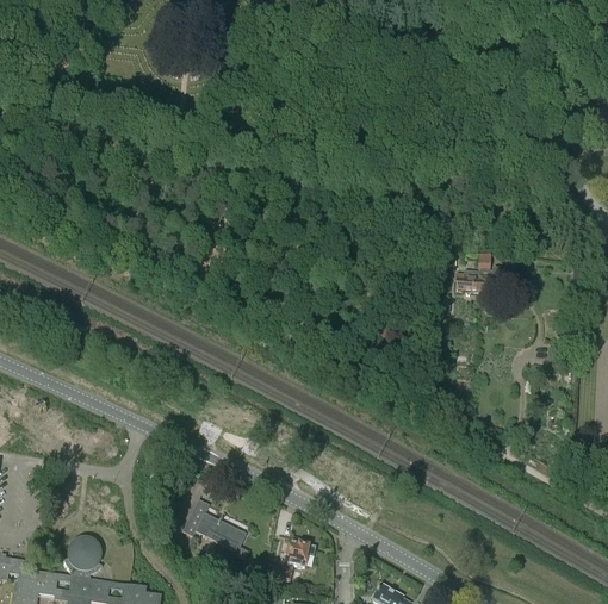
[(583,263),(575,263),(572,291),(582,291),(583,263)]
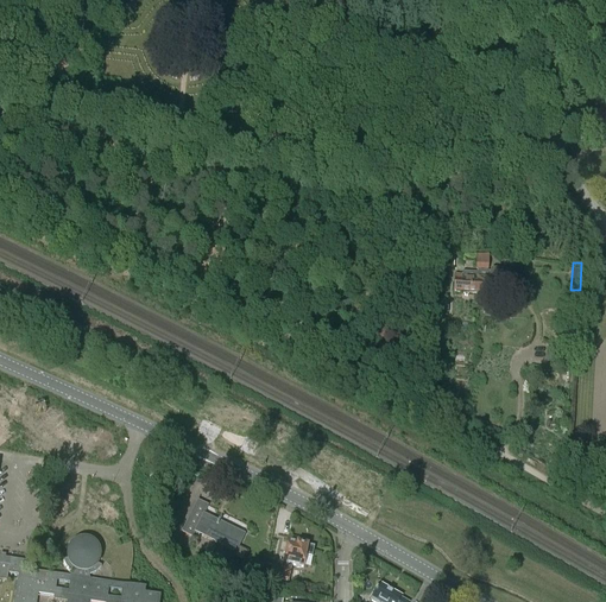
[(511,266),(493,265),(493,266),(492,266),(492,267),(481,267),(480,289),(479,291),(497,292),(497,284),(513,280),(511,266)]
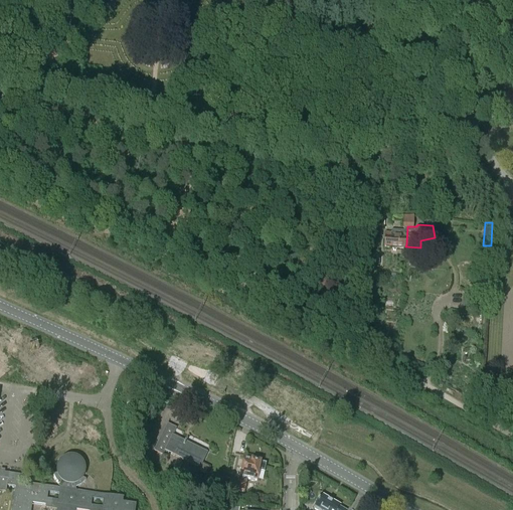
[(406,244),(407,226),(405,226),(405,227),(393,226),(393,229),(387,228),(386,242),(393,243),(394,244),(397,244),(399,243),(406,244)]
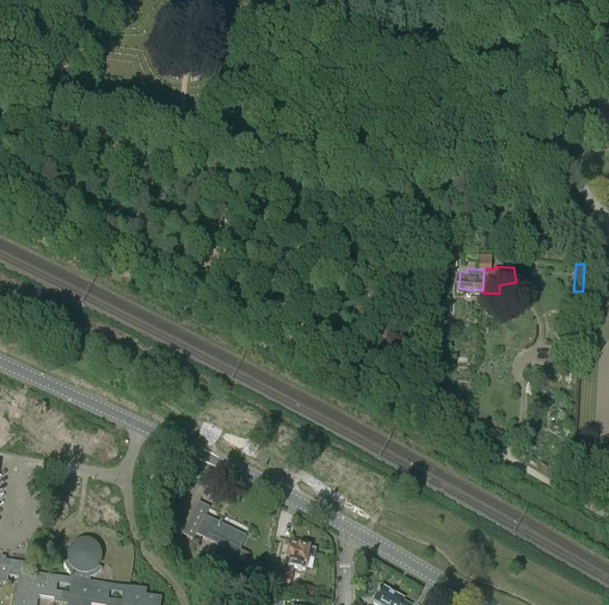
[(248,532),(207,511),(211,502),(201,498),(185,529),(196,535),(198,530),(240,550),(248,532)]
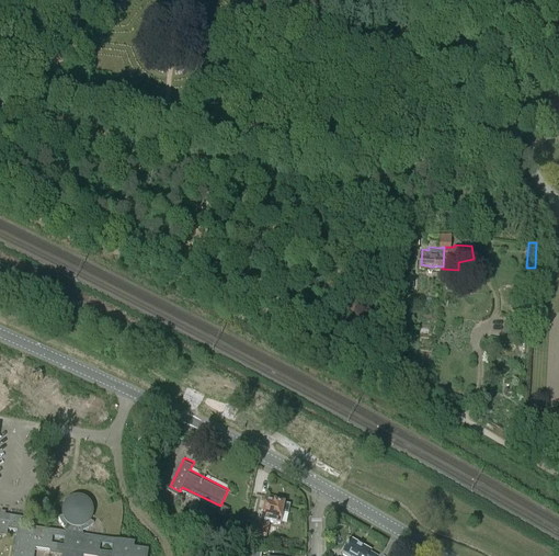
[(249,535),(253,536),(254,532),(267,534),(271,517),(282,519),(284,509),(289,510),(292,502),(285,501),(286,499),(276,497),(277,492),(269,490),(263,513),(260,513),(259,519),(253,518),(249,535)]
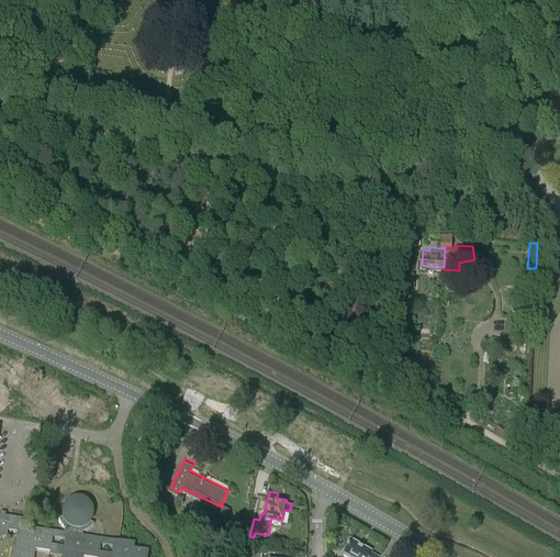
[(353,535),(345,547),(359,556),(360,556),(378,556),(380,554),(372,548),(373,547),(353,535)]
